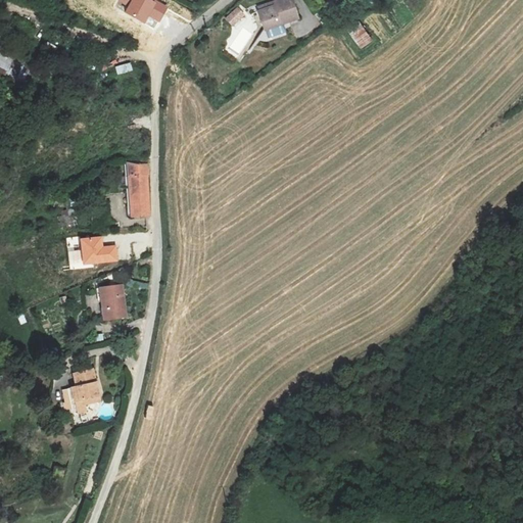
[(149,0),(119,0),(119,1),(128,6),(126,11),(144,22),(148,14),(159,20),(168,7),(155,0),(154,3),(149,0)]
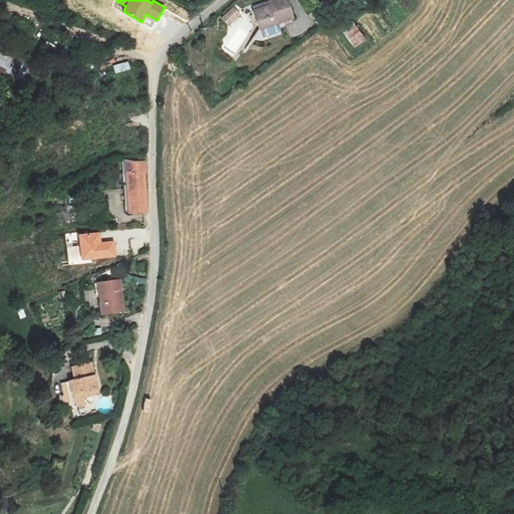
[(269,5),(254,10),(259,27),(292,18),(286,0),(270,0),(268,1),(269,5)]
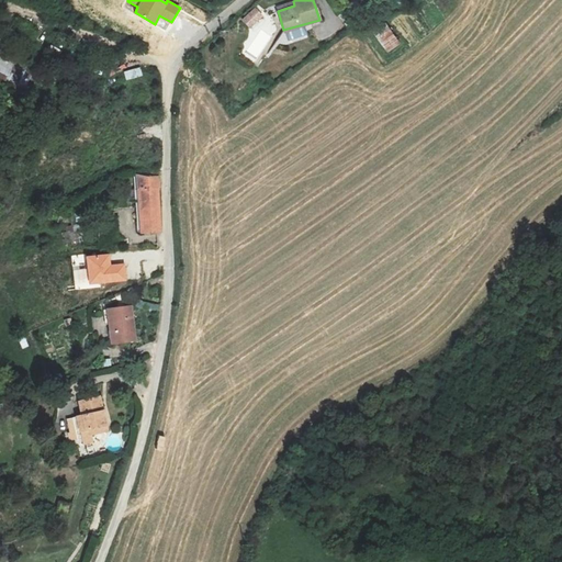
[(243,19),(249,26),(261,17),(255,9),(243,19)]
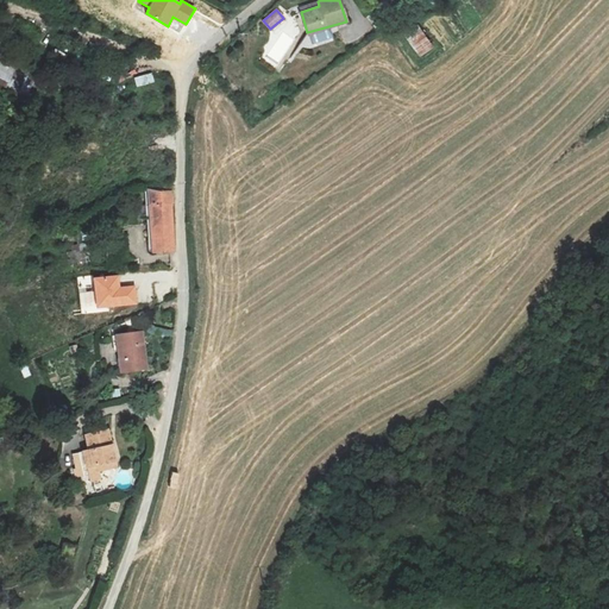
[(402,31),(420,56),(434,46),(416,22),(402,31)]
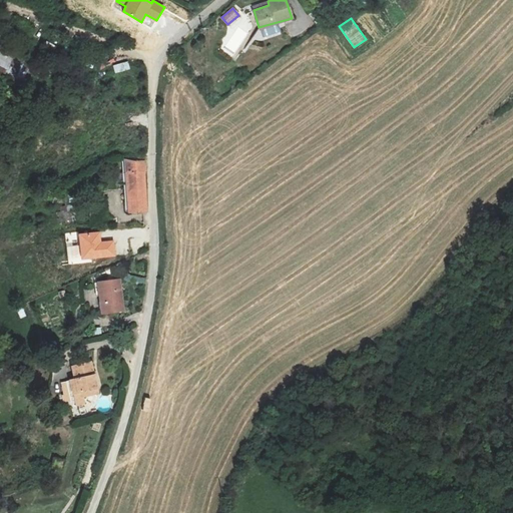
[(0,73),(9,78),(20,54),(0,44),(0,73)]
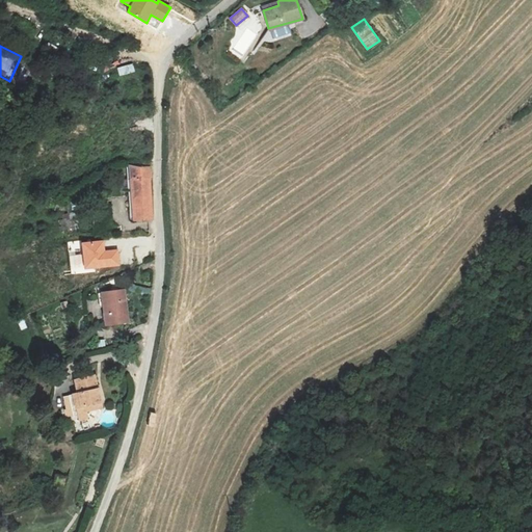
[(117,68),(121,76),(135,71),(133,63),(117,68)]
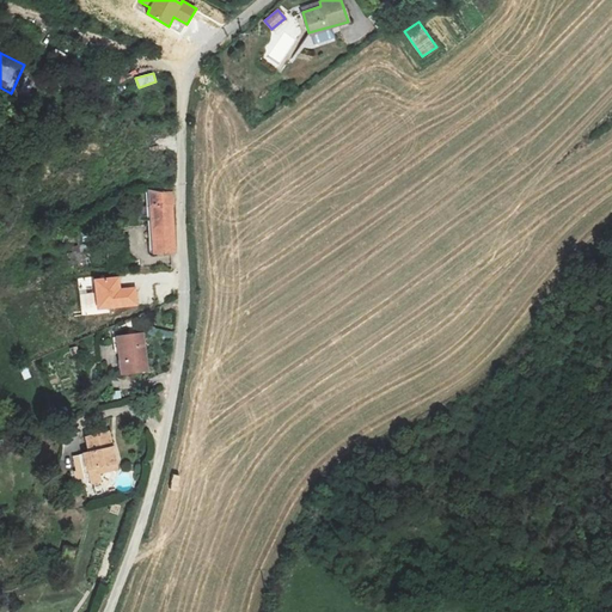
[(178,251),(175,193),(160,194),(147,191),(148,203),(152,254),(178,251)]
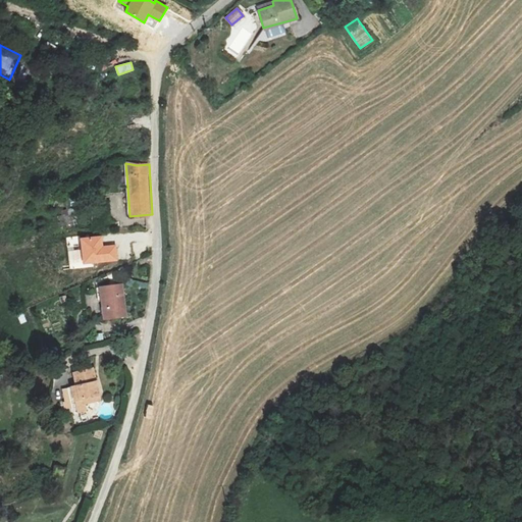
[(59,227),(75,228),(75,217),(59,217),(59,227)]
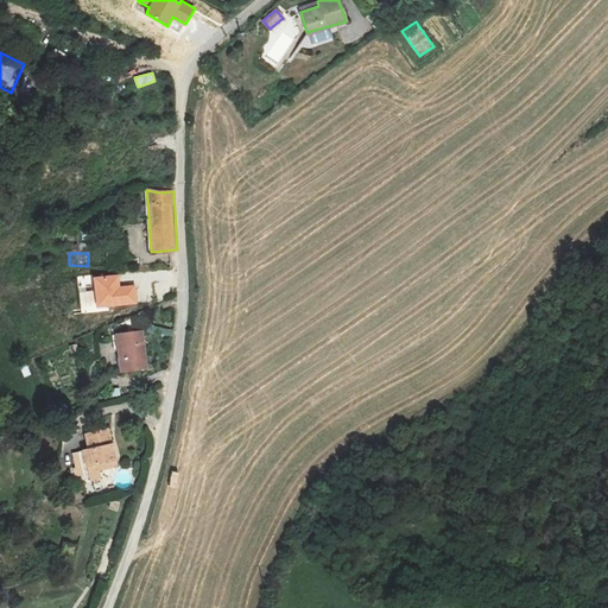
[(95,278),(97,306),(135,303),(134,287),(119,290),(118,276),(95,278)]
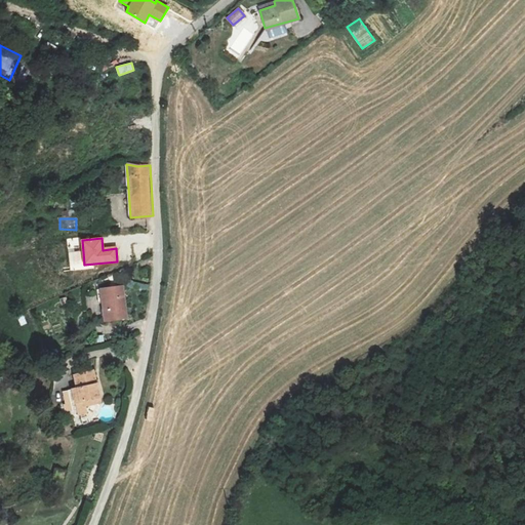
[(104,322),(128,319),(124,286),(99,289),(104,322)]
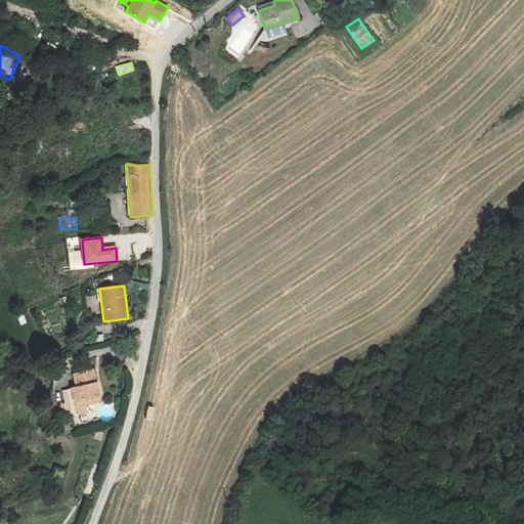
[(68,388),(70,401),(81,399),(82,404),(96,401),(90,369),(71,374),(73,387),(68,388)]
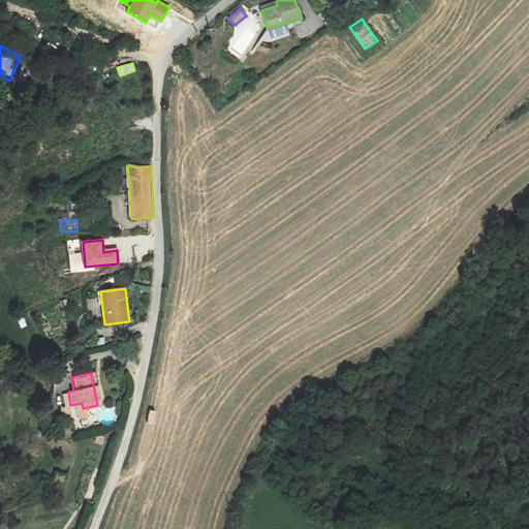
[(82,403),(70,405),(72,416),(84,414),(83,408),(82,403)]
